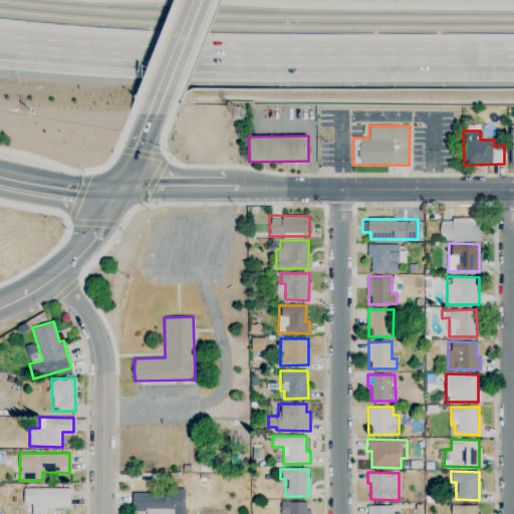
[(69,506),(68,487),(23,488),(24,504),(32,503),(32,513),(46,513),(46,507),(69,506)]
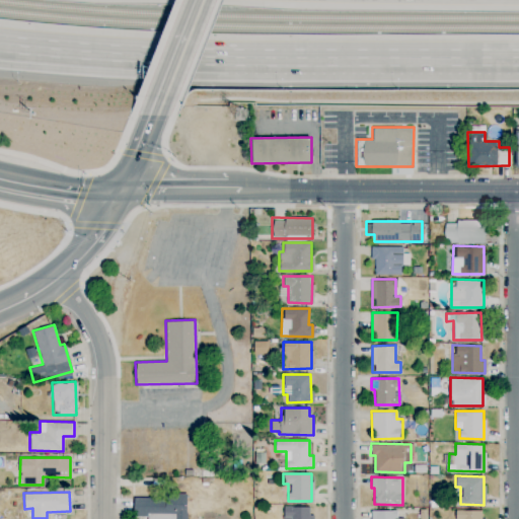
[(133,495),(133,517),(187,518),(187,496),(133,495)]
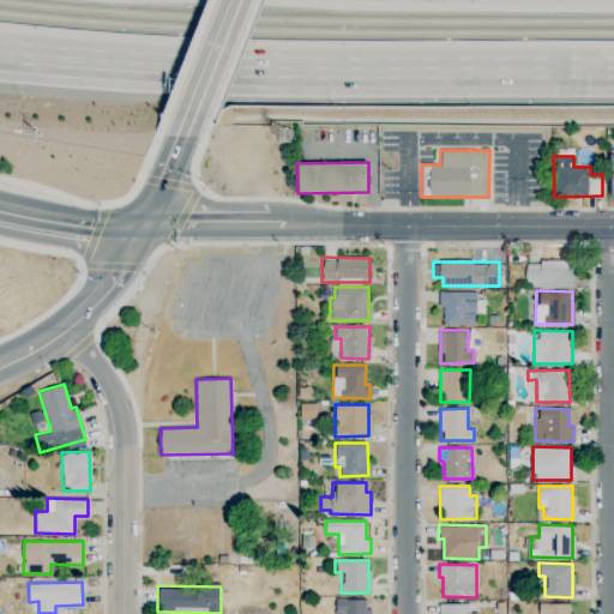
[(367,613),(367,600),(335,599),(335,613),(367,613)]
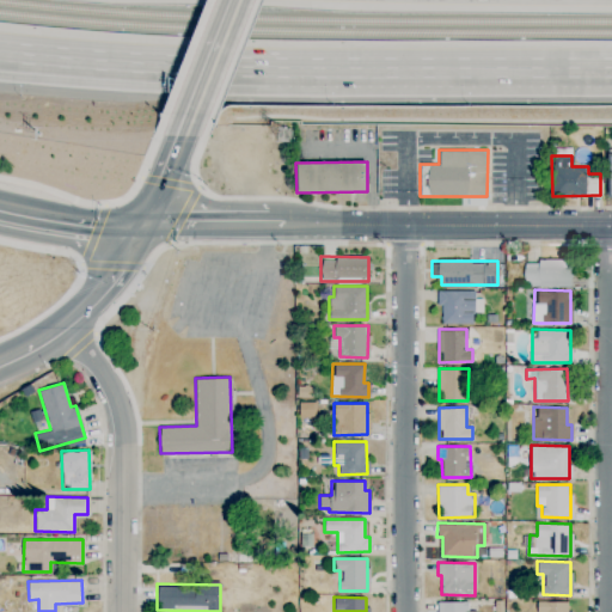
[(467,601),(436,601),(436,611),(467,611),(467,601)]
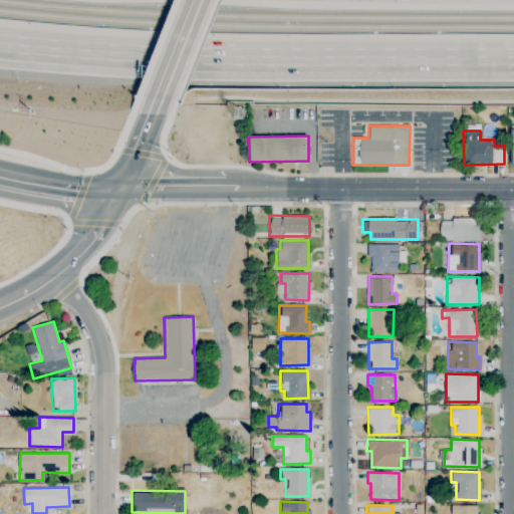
[(477,513),(477,505),(451,505),(451,513),(477,513)]
